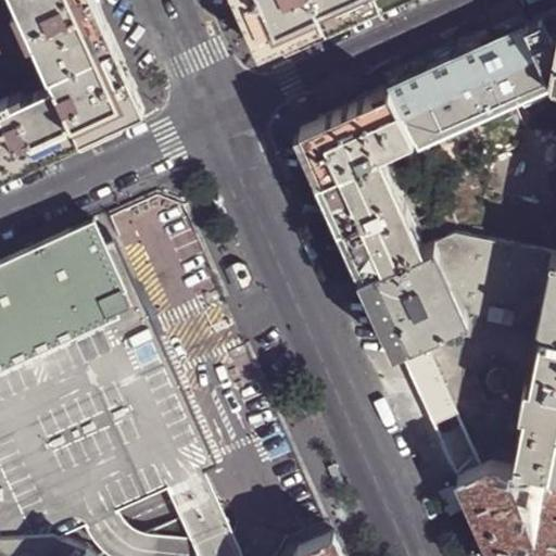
[(0,0),(0,171),(16,164),(92,129),(147,105),(130,68),(111,26),(99,0),(0,0)]
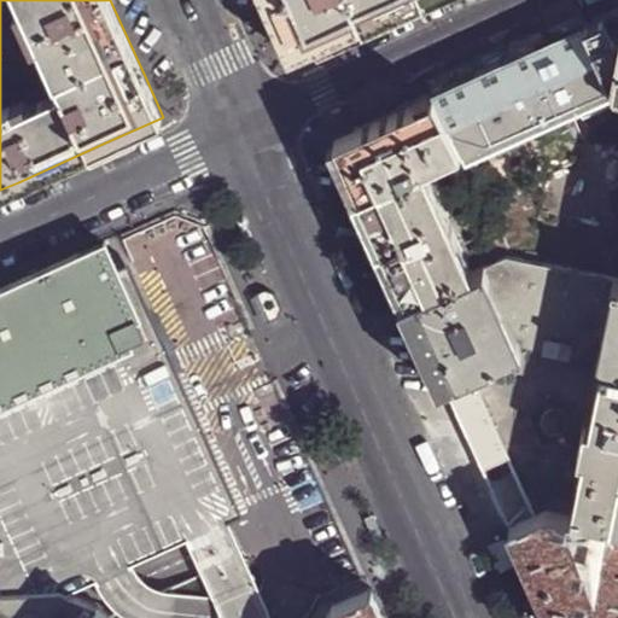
[(273,0),(289,33),(292,31),(316,42),(319,45),(361,27),(418,0),(273,0)]
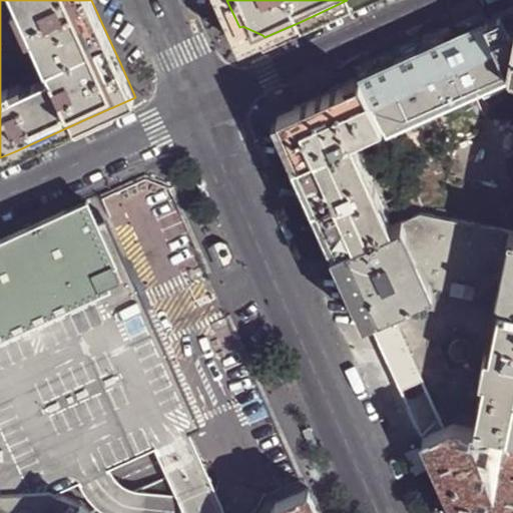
[(512,9),(485,23),(512,83),(512,9)]
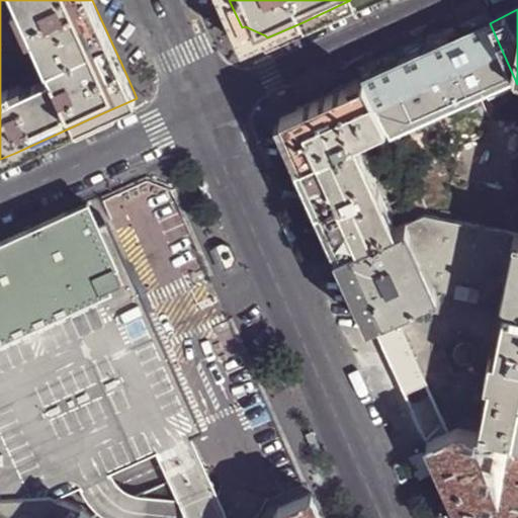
[(426,52),(364,79),(386,124),(391,133),(485,89),(490,97),(517,84),(490,23),(426,52)]
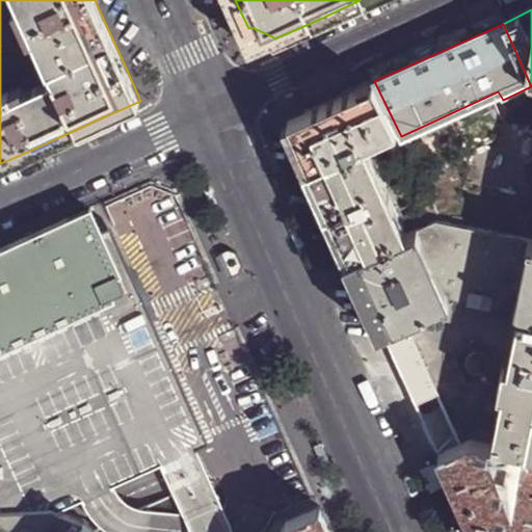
[(356,89),(289,118),(310,165),(326,204),(343,240),(350,257),(357,272),(363,285),(376,316),(383,330),(407,319),(423,356),(447,409),(462,443),(472,439),(493,443),(519,313),(531,316),(531,238),(442,219),(441,217),(411,230),(407,233),(367,141),(397,128),(374,81),(356,89)]
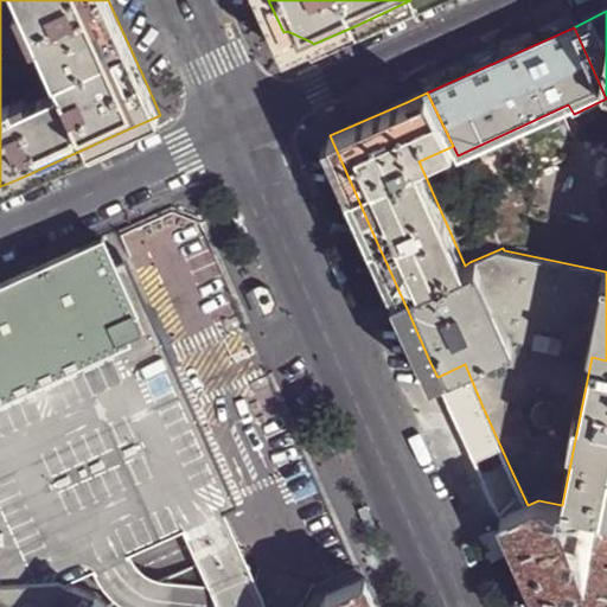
[(0,583),(62,582),(64,583),(113,561),(125,556),(198,524),(225,512),(209,473),(158,362),(115,264),(103,238),(0,285),(0,583)]
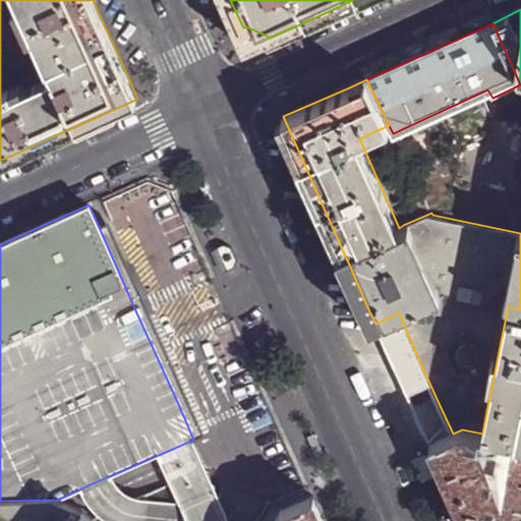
[(179,406),(193,440),(206,435),(110,222),(99,227),(135,310),(179,406)]
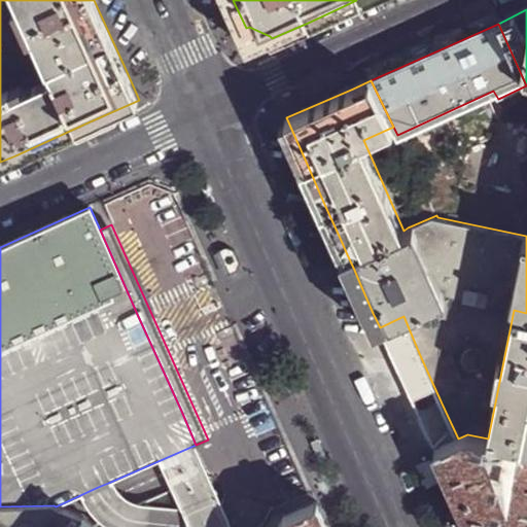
[(192,238),(172,247),(178,259),(198,251),(192,238)]
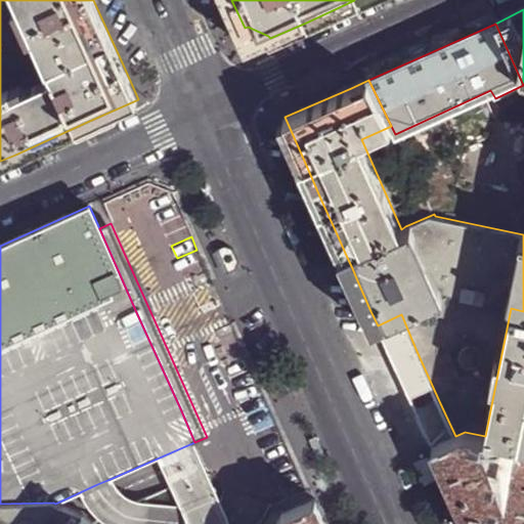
[(523,311),(511,308),(485,436),(512,442),(516,420),(522,390),(521,390),(523,375),(523,311)]
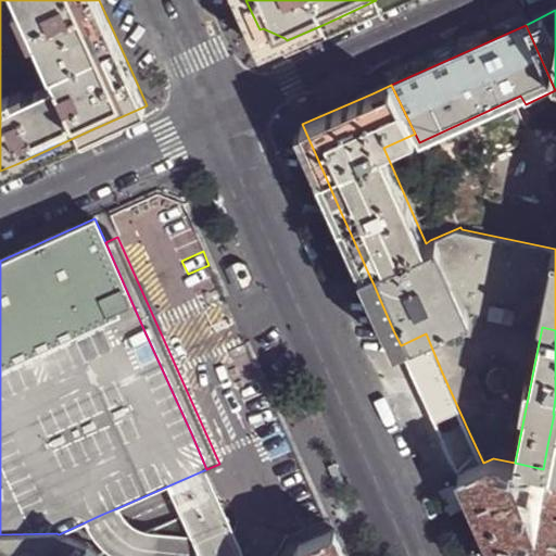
[(543,469),(555,471),(555,446),(547,445),(543,469)]
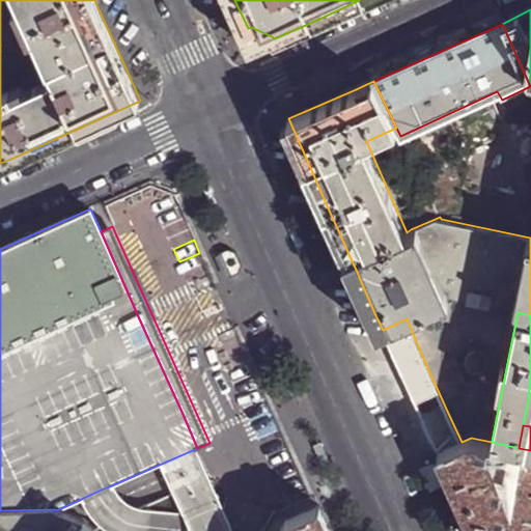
[(530,530),(530,450),(519,448),(492,442),(471,438),(462,442),(438,452),(454,491),(472,530),(530,530)]
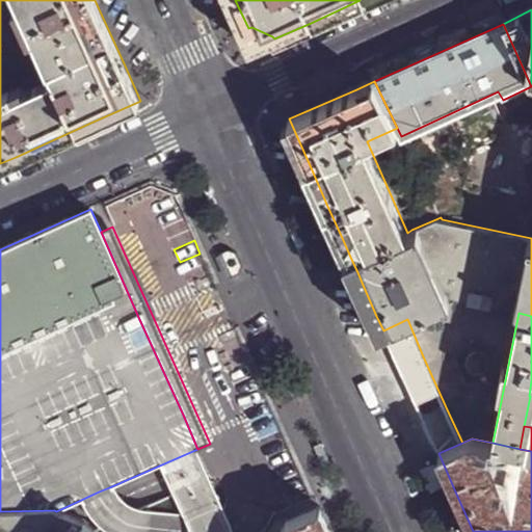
[(330,531),(329,529),(319,505),(287,520),(280,531),(330,531)]
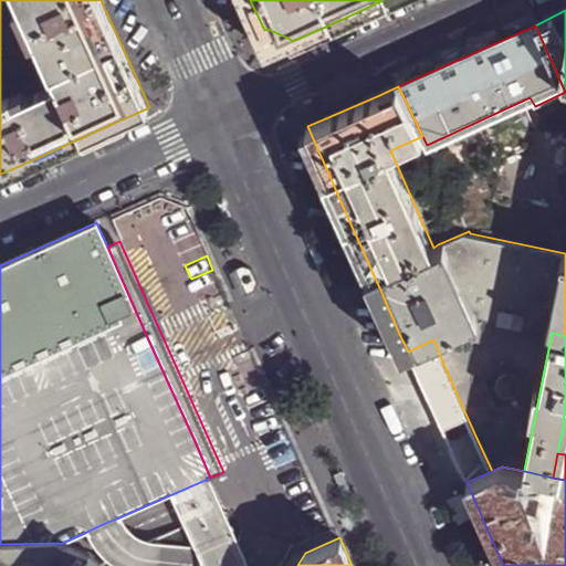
[(0,565),(101,565),(88,556),(60,544),(58,543),(0,544),(0,565)]
